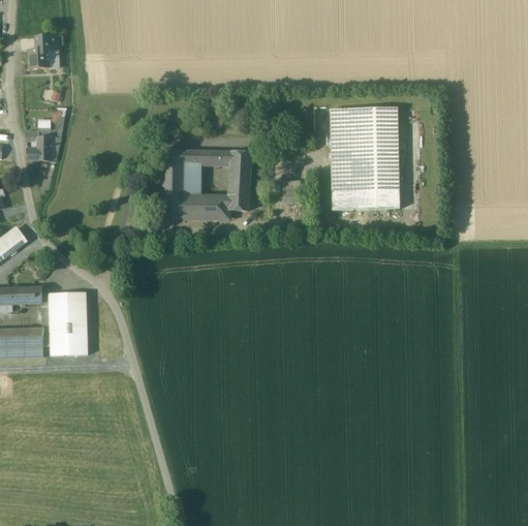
[(56,35),(35,35),(35,49),(48,48),(48,49),(54,49),(53,43),(56,43),(56,35)]
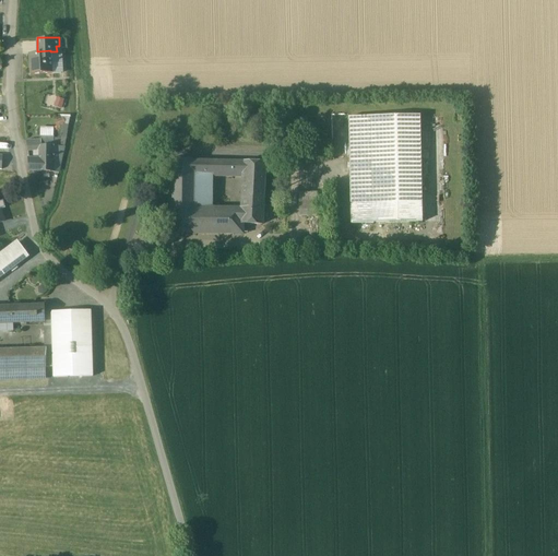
[(37,51),(28,51),(30,72),(50,71),(50,51),(50,50),(37,51)]
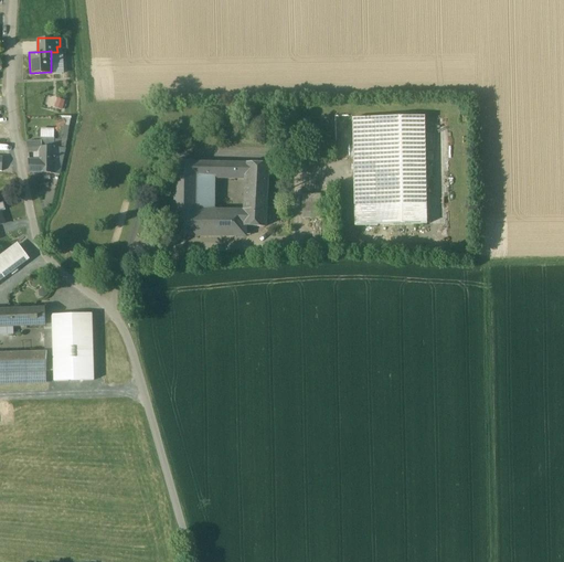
[(57,52),(51,52),(51,72),(61,72),(60,52),(57,52)]
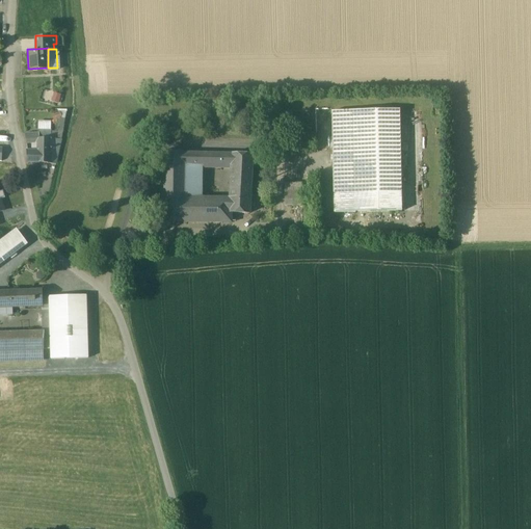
[(52,89),(49,98),(56,100),(58,91),(52,89)]
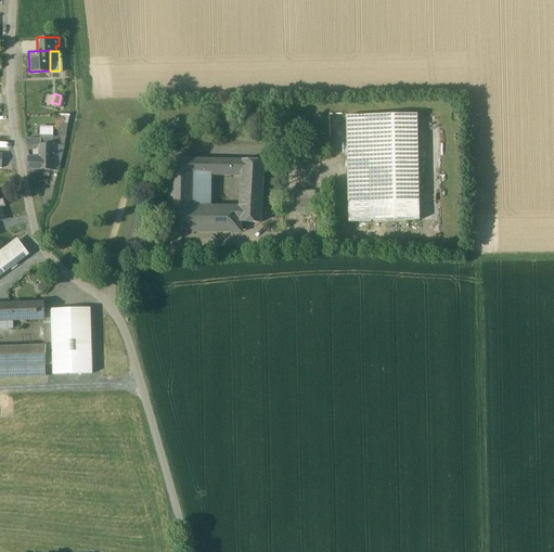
[(66,112),(52,112),(51,120),(66,122),(66,112)]
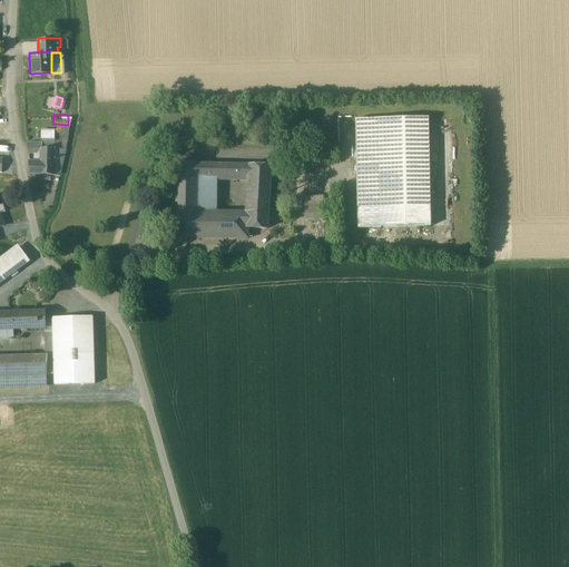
[(428,116),(354,117),(356,225),(430,224),(428,116)]
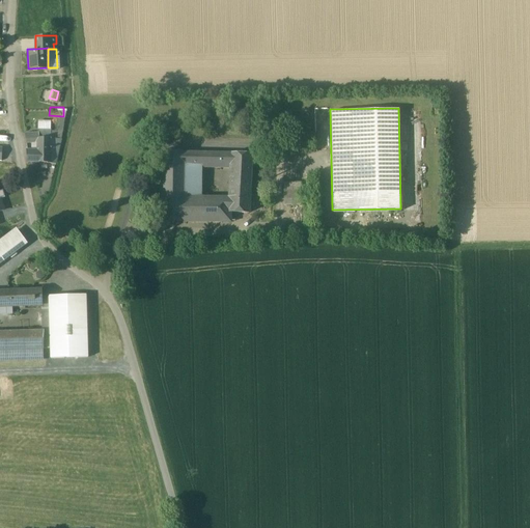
[(50,119),(37,119),(37,128),(50,128),(50,119)]
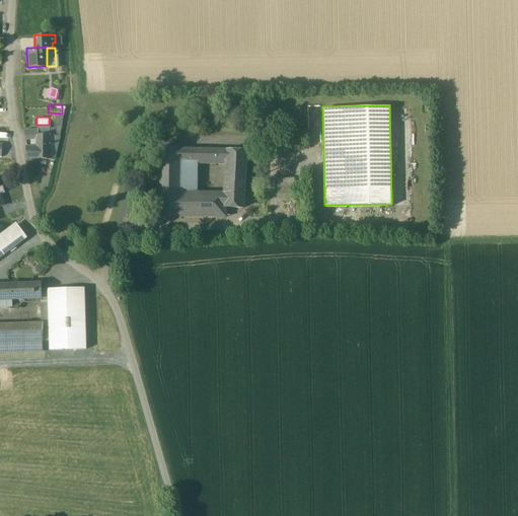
[(49,125),(37,125),(37,128),(38,128),(38,133),(49,133),(49,125)]
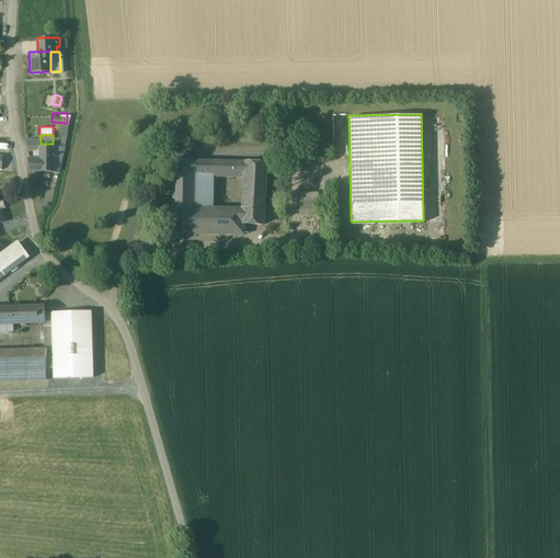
[(40,138),(25,139),(26,148),(40,147),(40,146),(38,144),(41,144),(41,138),(40,138)]
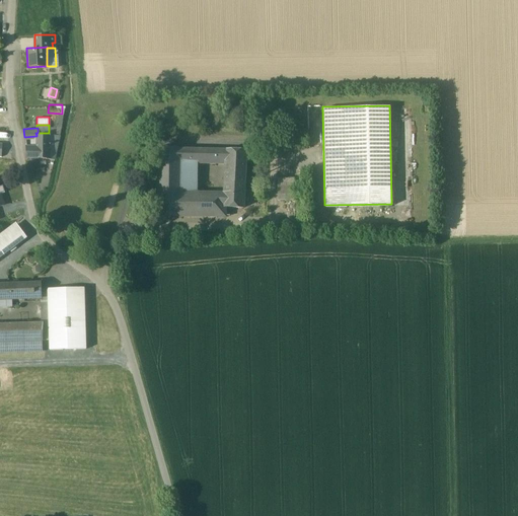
[(38,133),(35,133),(37,135),(37,136),(37,140),(33,140),(32,145),(26,146),(27,156),(48,156),(48,144),(49,133),(38,133)]
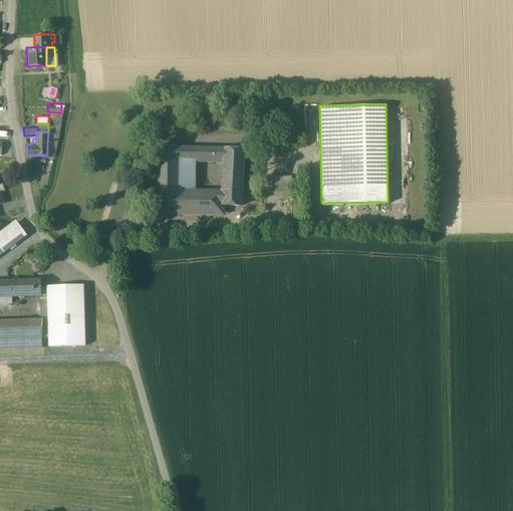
[(48,132),(47,143),(55,144),(58,133),(48,132)]
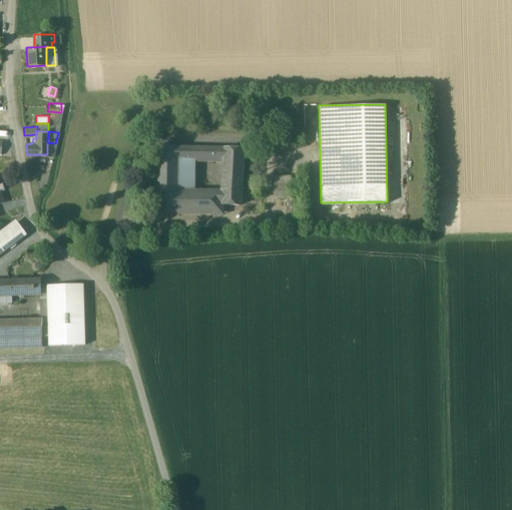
[(178,146),(157,145),(156,146),(155,212),(177,212),(177,189),(178,156),(178,146)]
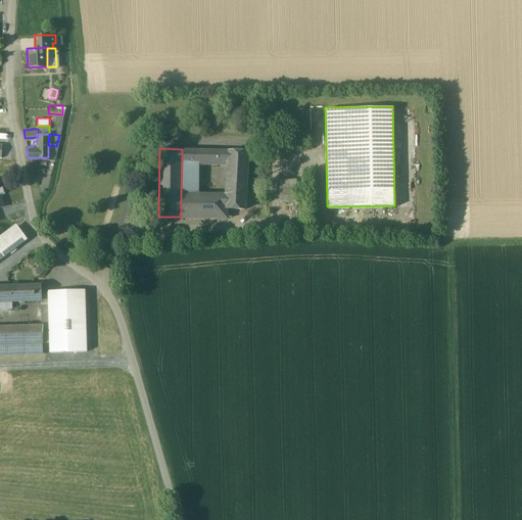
[(219,149),(182,149),(182,159),(219,160),(219,149)]
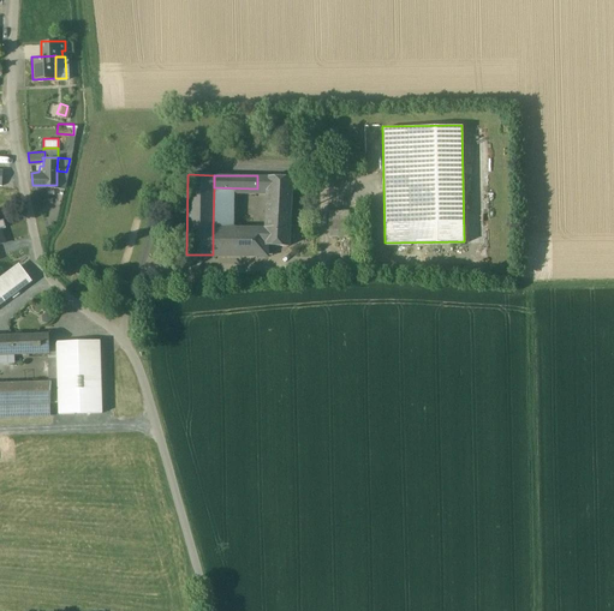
[(269,177),(257,175),(257,189),(268,189),(269,177)]
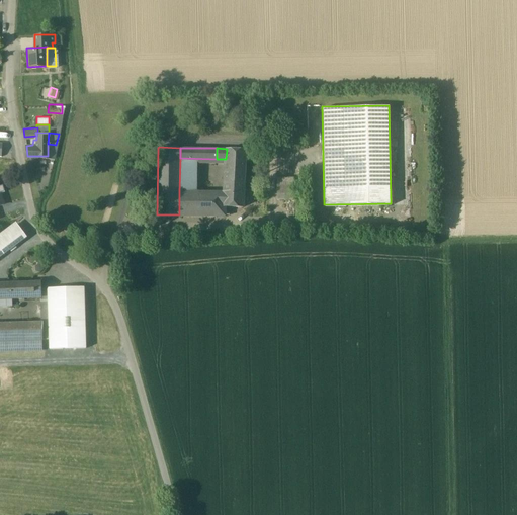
[(245,149),(227,149),(226,159),(225,182),(243,183),(245,149)]
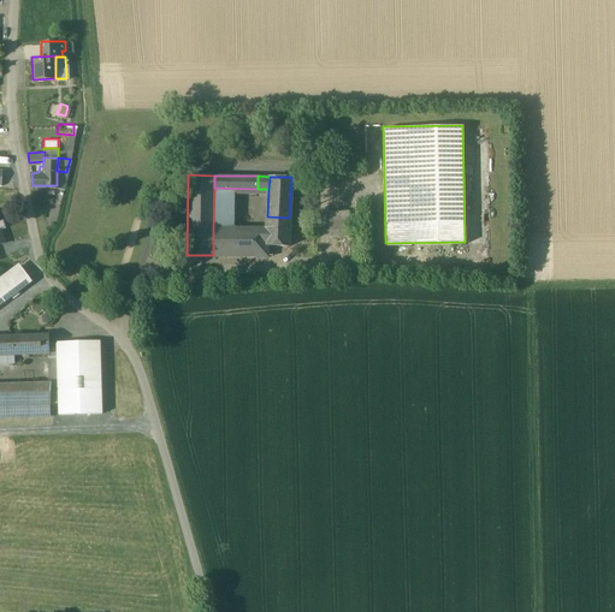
[(346,211),(329,209),(329,219),(344,220),(346,211)]
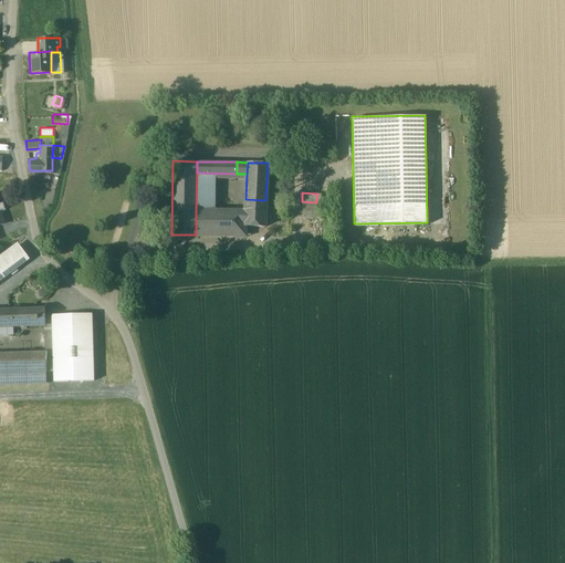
[(265,200),(246,199),(246,209),(265,209),(265,200)]
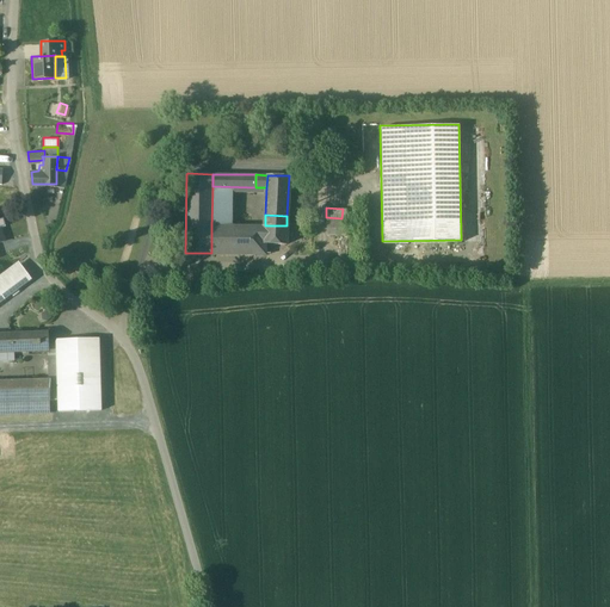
[(258,227),(211,225),(211,253),(264,252),(264,241),(264,229),(258,229),(258,227)]
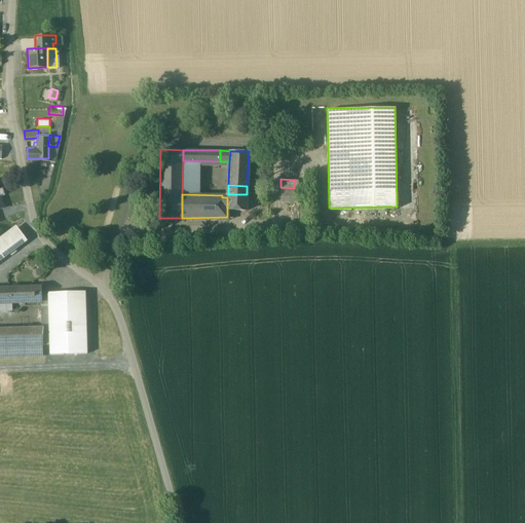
[(247,194),(228,194),(227,197),(227,208),(246,209),(247,194)]
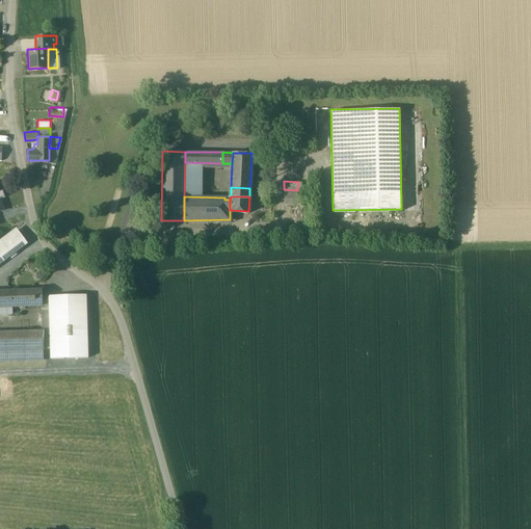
[(17,228),(0,239),(0,259),(26,240),(17,228)]
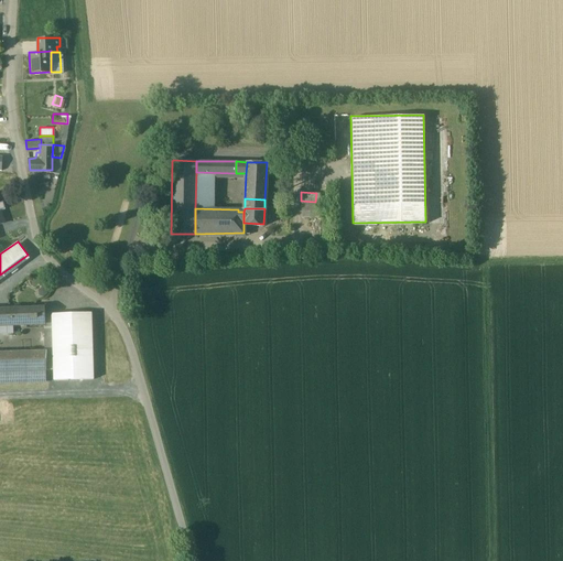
[(44,305),(0,306),(0,323),(44,321),(44,313),(44,305)]
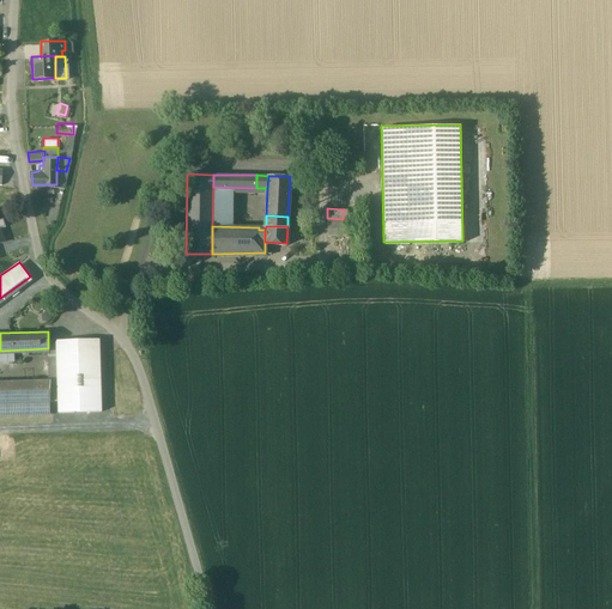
[(98,338),(64,339),(65,361),(56,361),(58,399),(59,410),(101,409),(98,338)]
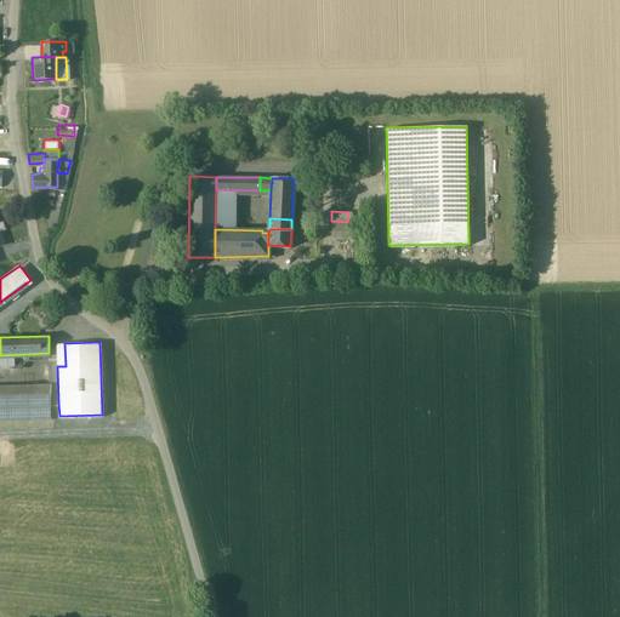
[(64,343),(49,344),(49,353),(50,367),(57,366),(66,366),(64,343)]
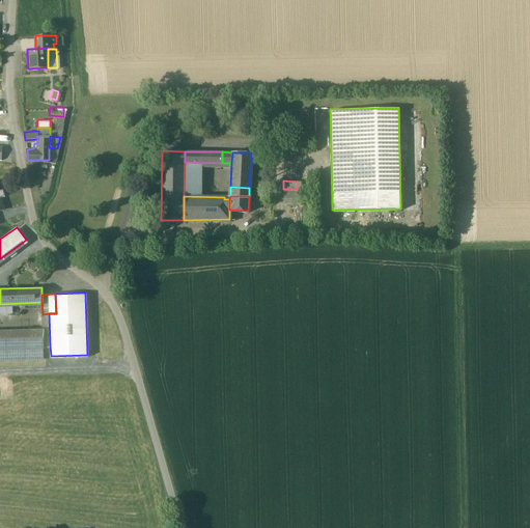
[(43,329),(12,330),(0,330),(0,346),(43,345),(44,329),(43,329)]
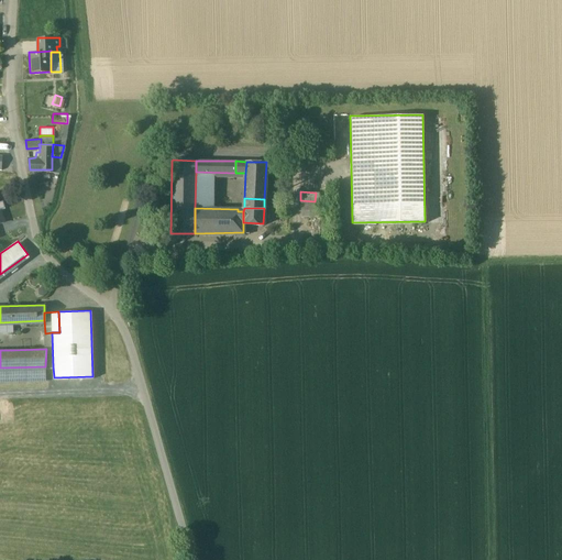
[(0,379),(45,377),(45,366),(0,368),(0,379)]
